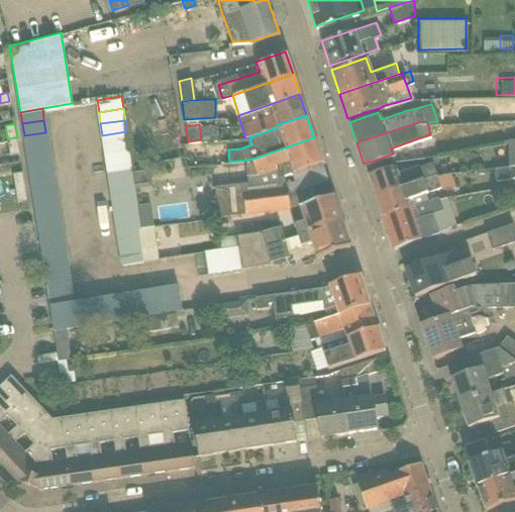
[(126,131),(102,135),(104,146),(128,143),(126,131)]
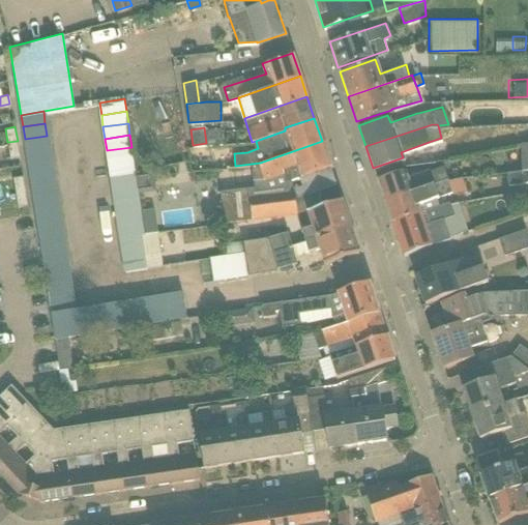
[(49,148),(47,136),(25,139),(27,151),(49,148)]
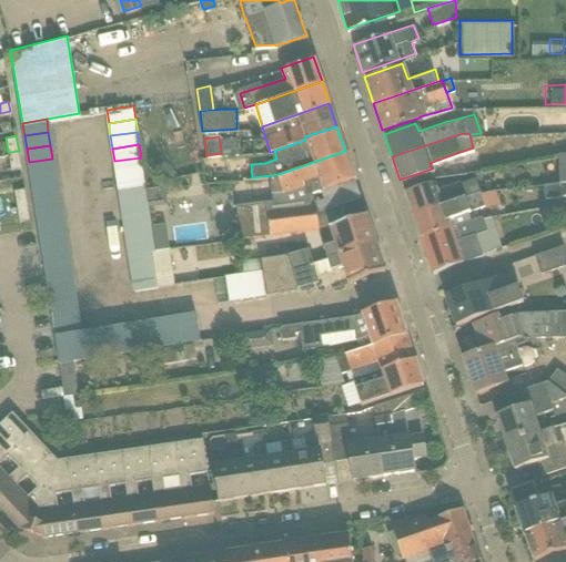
[(21,165),(19,151),(8,152),(10,167),(21,165)]
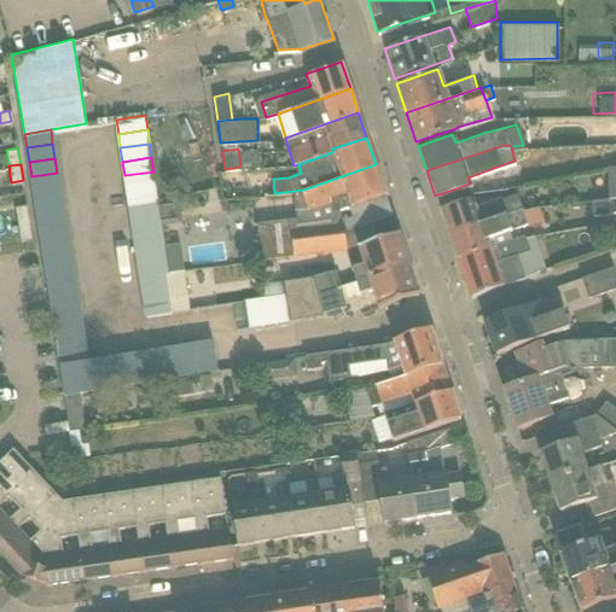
[(308,209),(332,202),(332,203),(383,187),(376,164),(303,190),(294,191),(294,193),(295,210),(308,210),(308,209)]
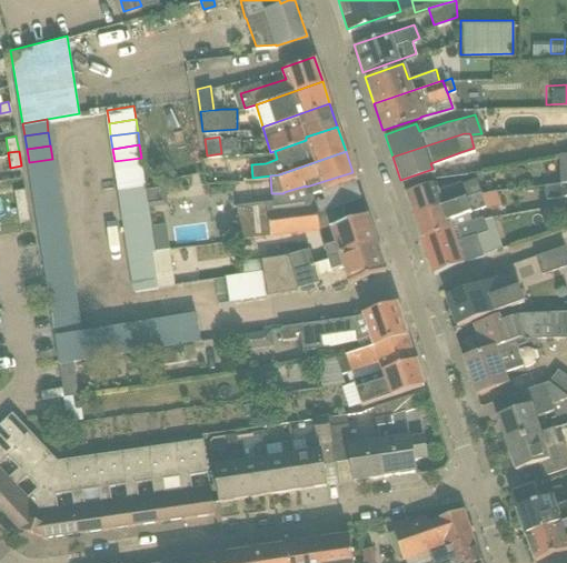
[(566,151),(557,151),(558,181),(566,179),(566,151)]
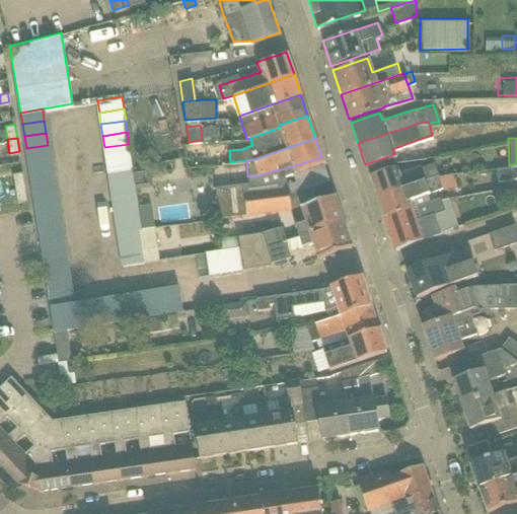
[(129,144),(104,147),(106,159),(131,155),(129,144)]
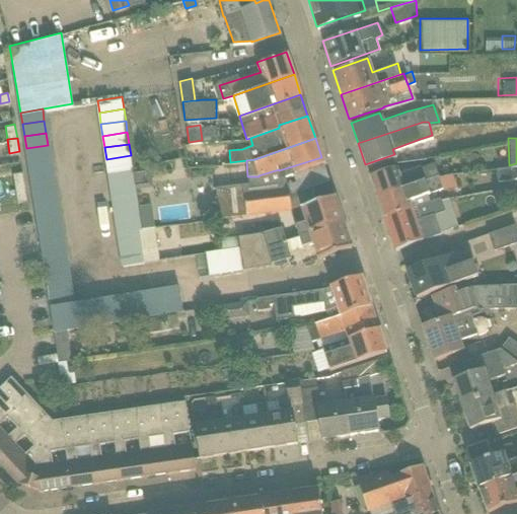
[(50,157),(48,145),(26,148),(28,160),(50,157)]
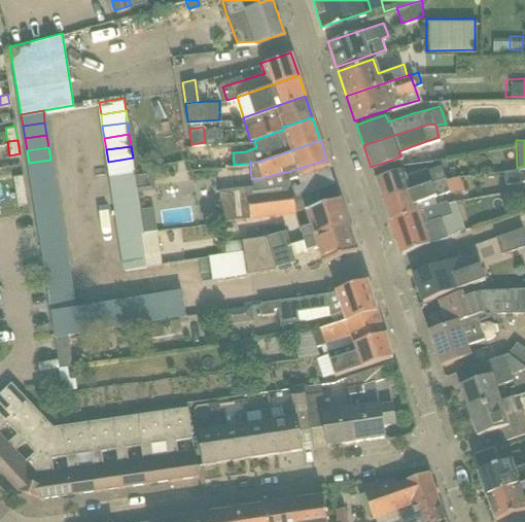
[(133,158),(108,162),(109,173),(134,169),(133,158)]
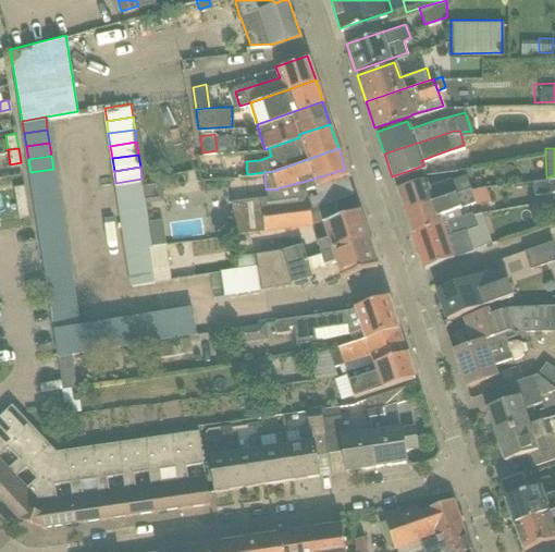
[(56,181),(53,169),(31,172),(32,185),(56,181)]
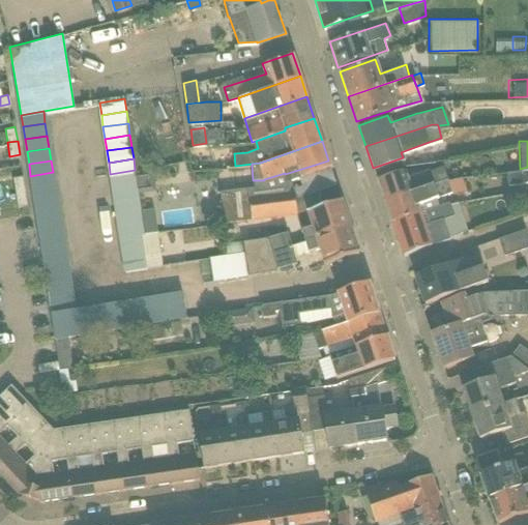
[(404,168),(376,177),(384,199),(433,182),(447,180),(447,179),(442,165),(429,170),(428,168),(406,175),(404,168)]
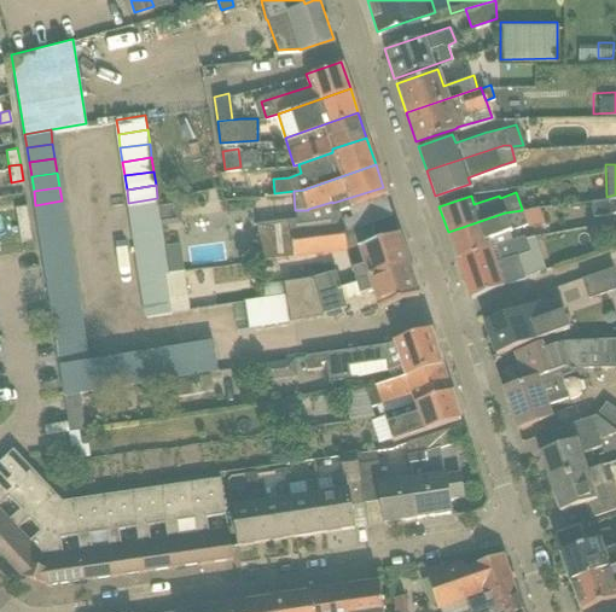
[(615,209),(615,194),(606,197),(591,199),(592,213),(615,209)]
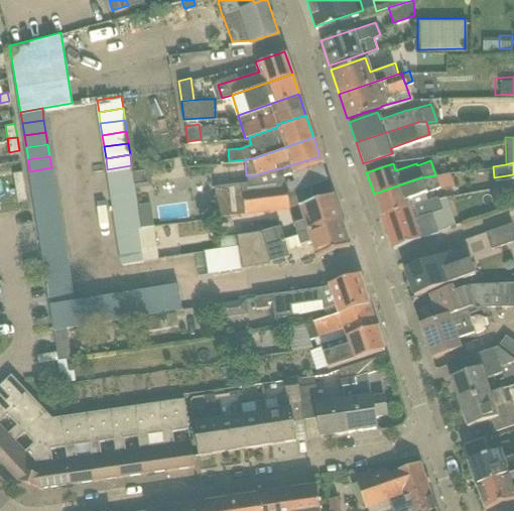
[(132,166),(133,177),(134,185),(135,185),(151,183),(148,163),(132,166)]
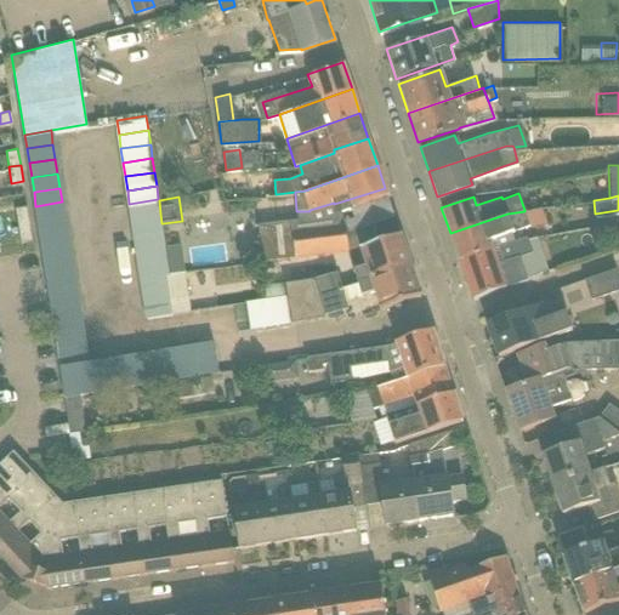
[(160,214),(159,200),(158,199),(129,204),(131,218),(160,214)]
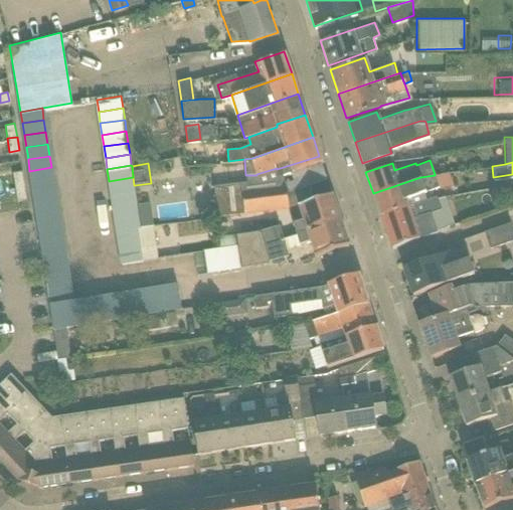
[(53,179),(51,167),(29,171),(31,182),(53,179)]
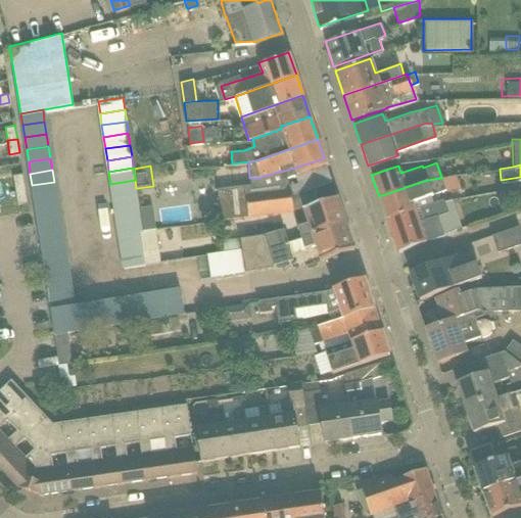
[(22,173),(12,174),(17,201),(27,200),(22,173)]
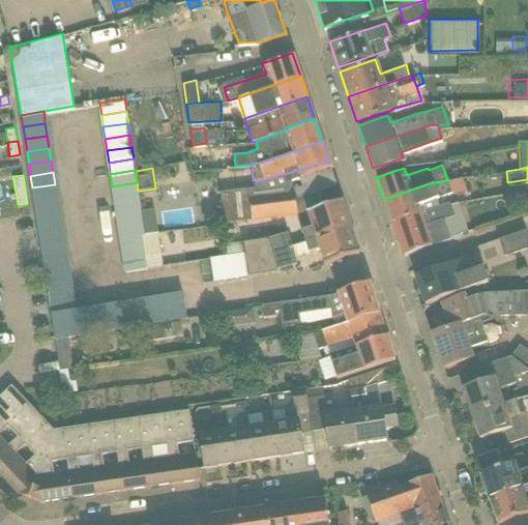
[(384,199),(391,220),(438,204),(436,199),(437,199),(436,196),(451,191),(452,193),(465,188),(461,175),(447,179),(447,180),(433,182),(384,199)]
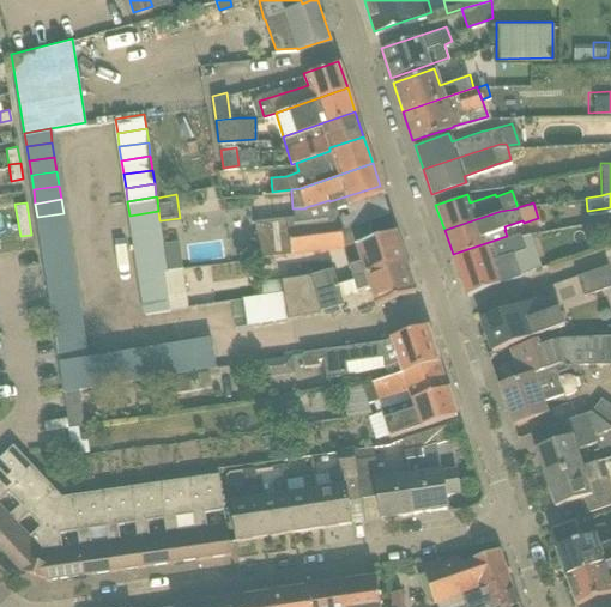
[(158,211),(129,216),(132,229),(161,224),(161,220),(159,220),(158,211)]
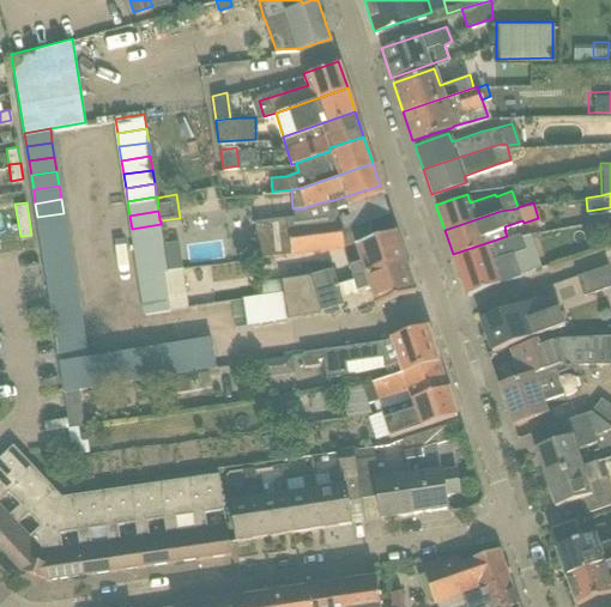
[(66,228),(64,213),(37,217),(40,231),(66,228)]
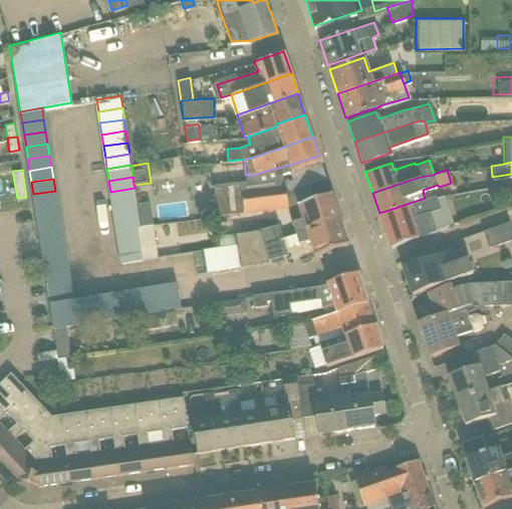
[(287,207),(285,186),(242,191),(242,181),(213,184),(215,202),(217,214),(244,211),(244,213),(287,207)]
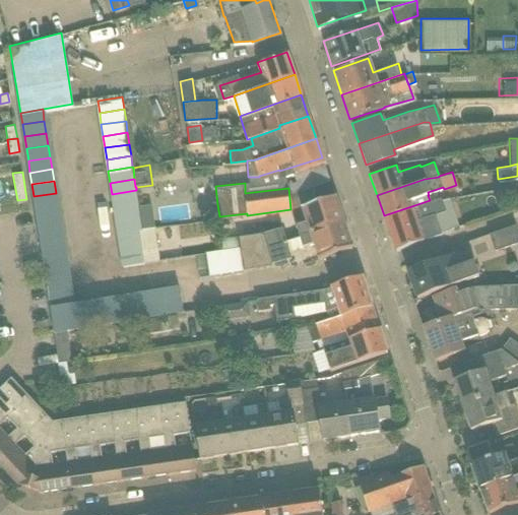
[(136,190),(112,194),(114,206),(138,202),(136,190)]
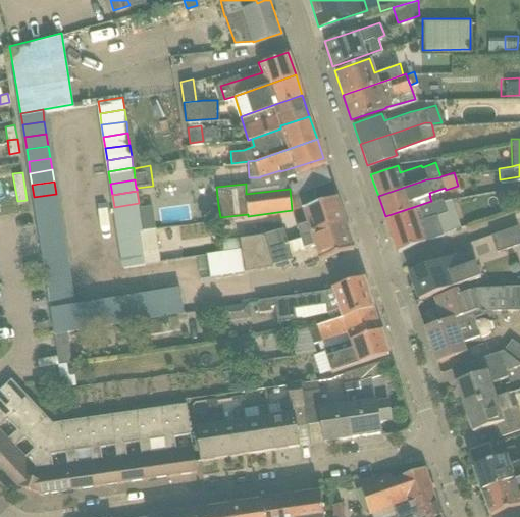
[(57,206),(56,194),(34,197),(36,209),(57,206)]
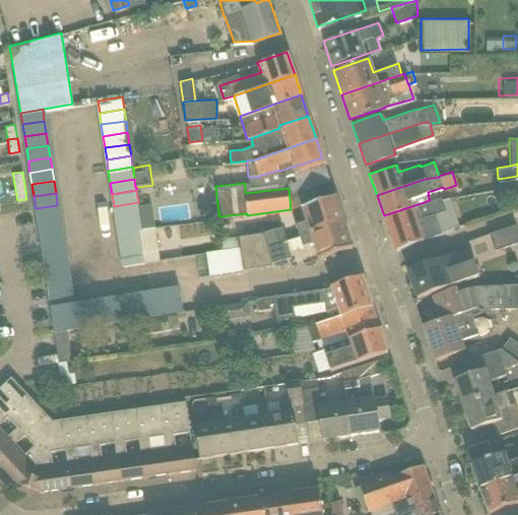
[(298,235),(342,219),(334,194),(301,205),(306,222),(296,227),(298,235)]
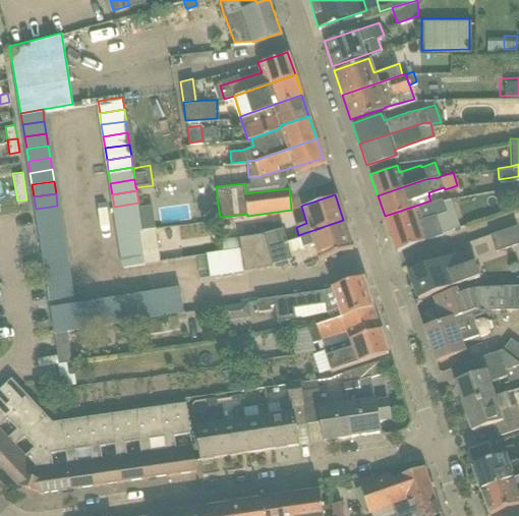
[(385,216),(396,248),(441,233),(434,213),(445,210),(441,196),(430,201),(385,216)]
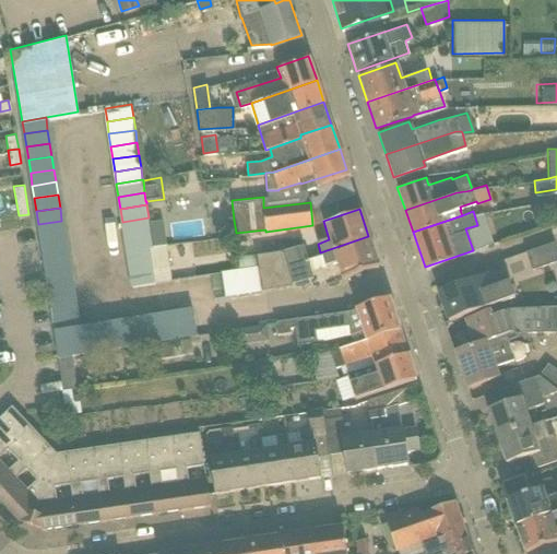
[(149,220),(149,217),(122,222),(123,234),(150,230),(149,220)]
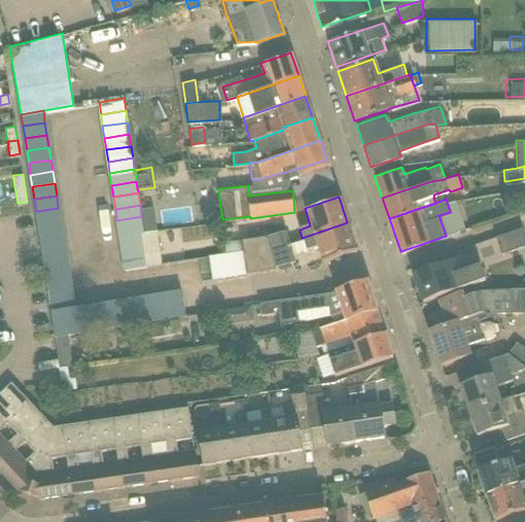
[(222,219),(220,207),(207,209),(208,221),(222,219)]
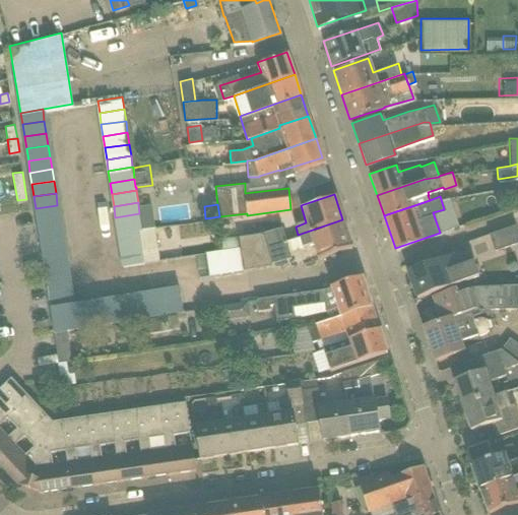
[(59,217),(57,205),(36,208),(38,220),(59,217)]
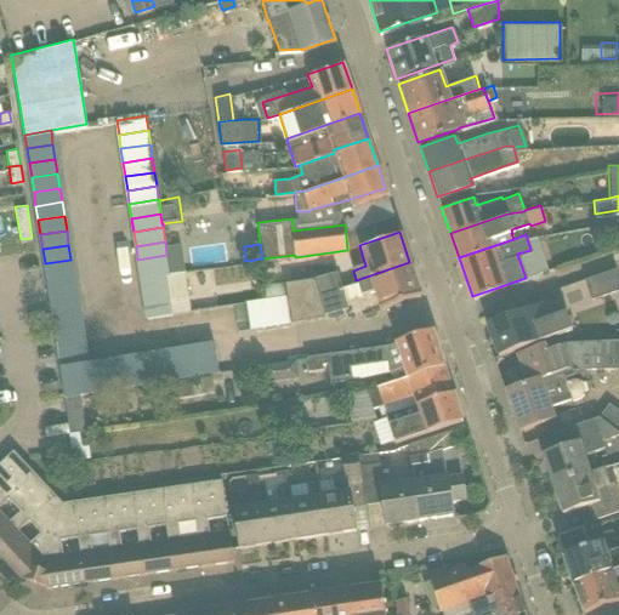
[(166,255),(137,260),(140,273),(169,269),(166,255)]
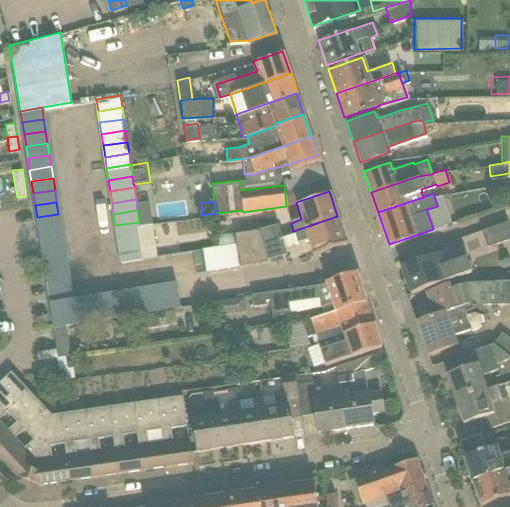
[(60,226),(58,214),(37,217),(39,229),(60,226)]
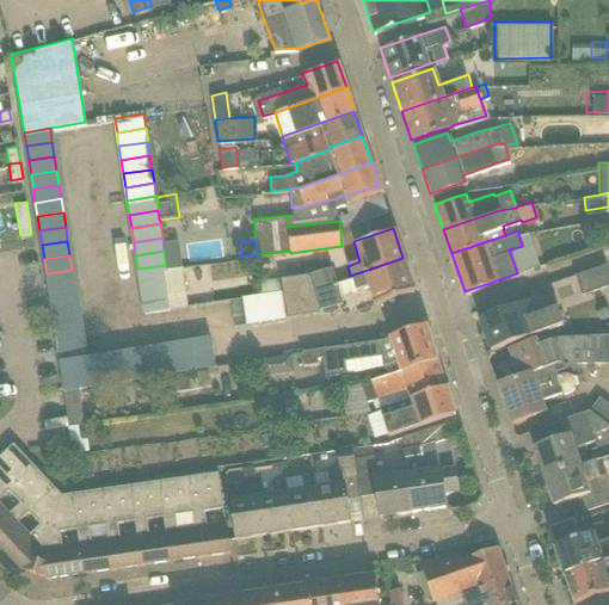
[(373,301),(412,289),(403,258),(350,276),(356,291),(368,288),(373,301)]
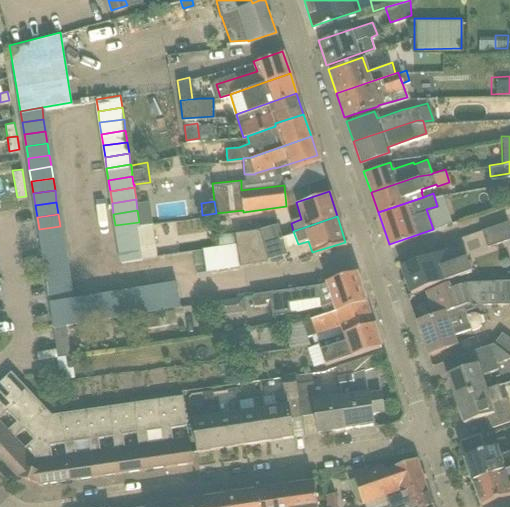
[(509,229),(507,219),(480,228),(486,245),(509,237),(509,236),(509,229)]
